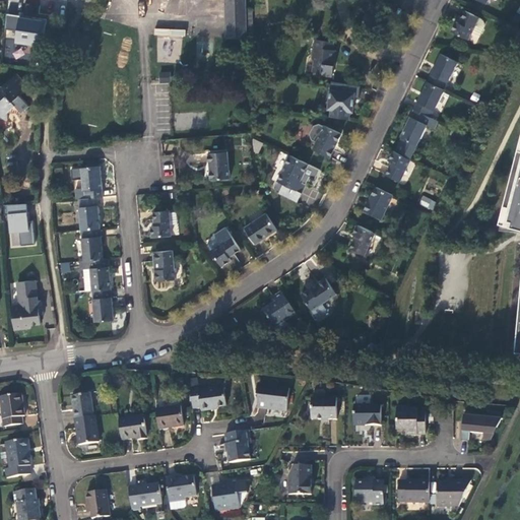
[(224,0),(225,35),(246,35),(244,0),(224,0)]
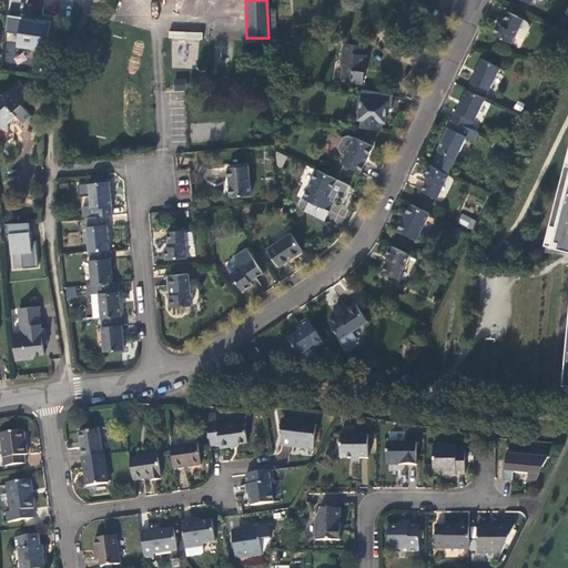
[(525,21),(506,11),(499,23),(495,21),(489,32),(508,42),(513,33),(520,38),(526,27),(525,21)]
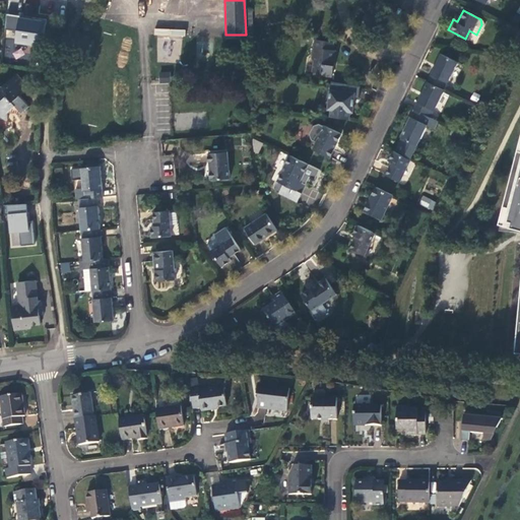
[(43,48),(46,18),(6,15),(4,29),(14,30),(13,38),(6,37),(4,57),(28,60),(30,47),(43,48)]
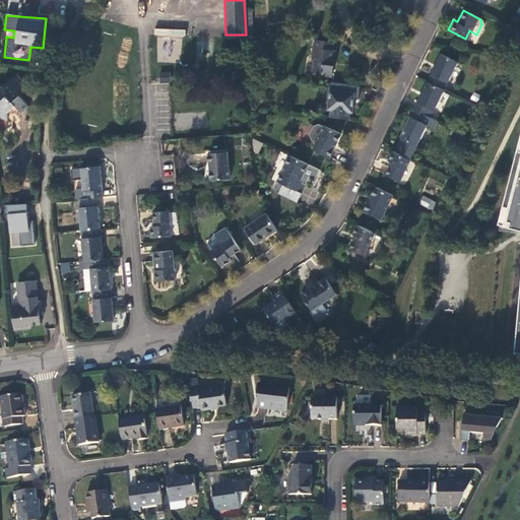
[(154,28),(153,36),(185,38),(186,29),(154,28)]
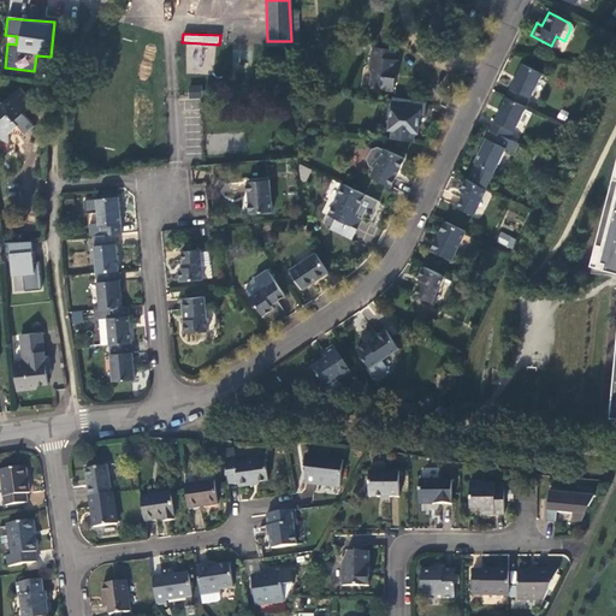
[(391,45),(372,42),(369,57),(367,55),(366,65),(368,69),(367,80),(378,81),(380,84),(390,86),(391,73),(390,71),(391,66),(392,65),(395,54),(390,54),(391,45)]
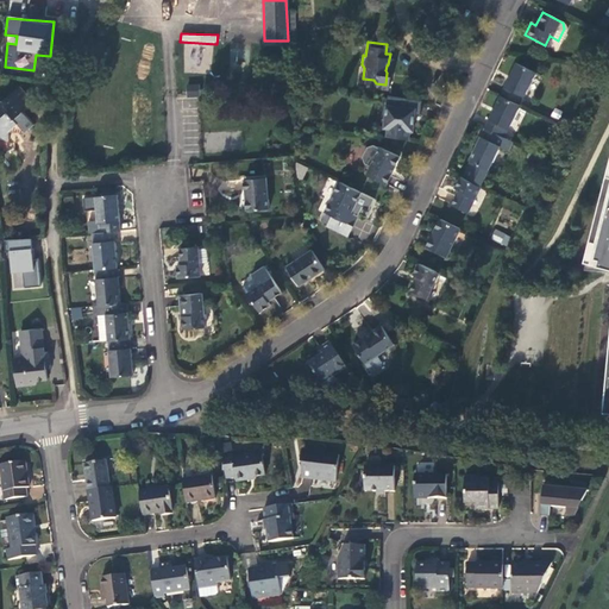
[(512,61),(496,94),(516,104),(532,71),(512,61)]
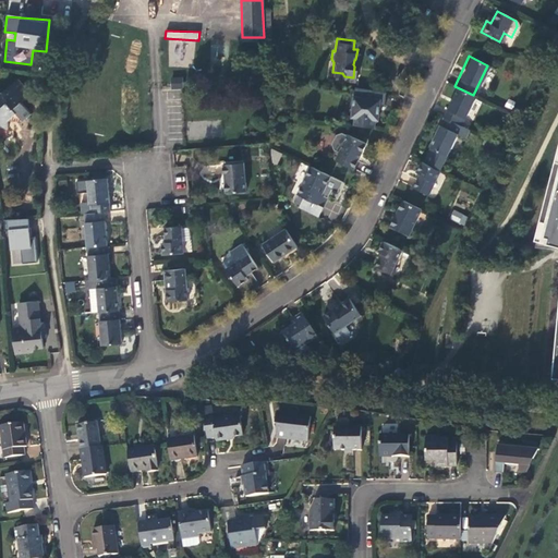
[(183,76),(171,77),(171,88),(183,88),(183,76)]
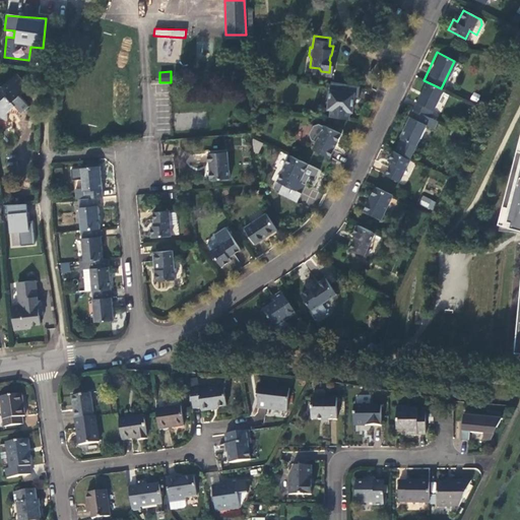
[(0,84),(0,119),(5,119),(5,113),(14,105),(19,111),(26,105),(17,93),(26,86),(14,73),(0,84)]
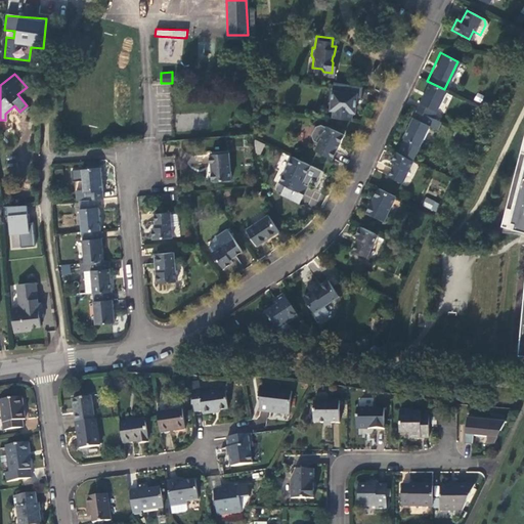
[(430,117),(444,89),(427,81),(413,108),(430,117)]
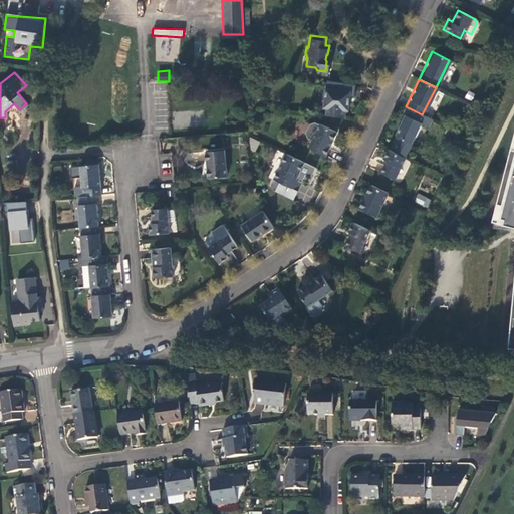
[(325,82),(322,115),(349,118),(352,84),(325,82)]
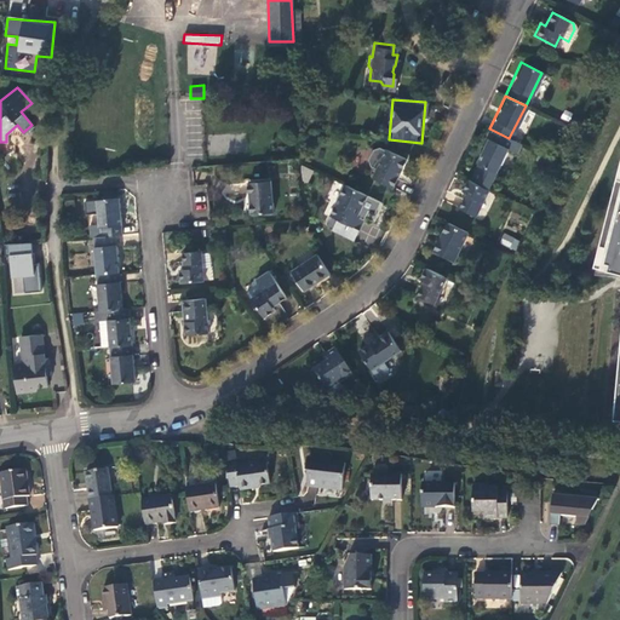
[(475,161),(466,178),(486,188),(505,147),(514,150),(517,143),(509,138),(489,128),(474,161),(475,161)]
